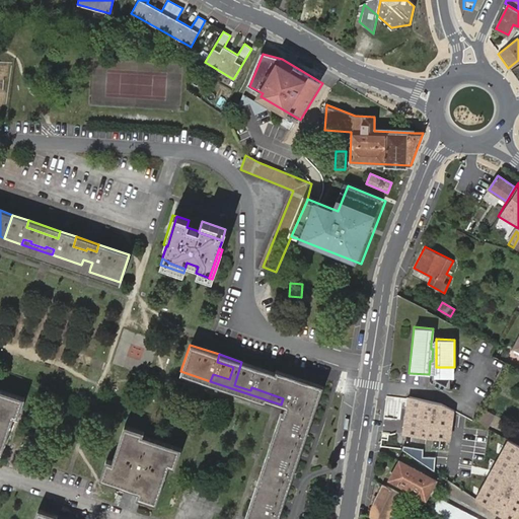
[(255,374),(257,367),(241,362),(234,385),(250,390),(251,387),(283,398),(281,404),(284,406),(289,409),(305,414),(308,406),(306,405),(311,389),(289,381),(287,385),(255,374)]
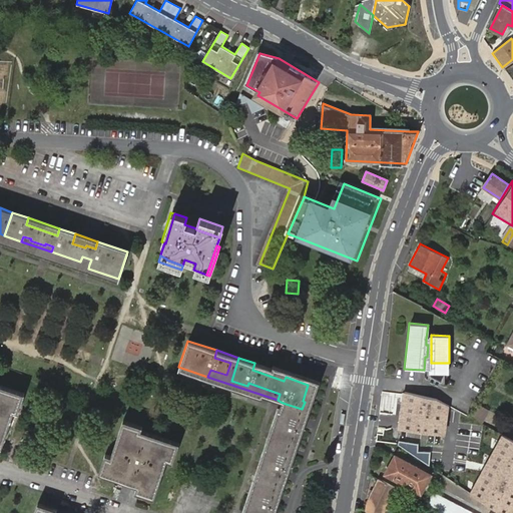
[(286,404),(281,419),(285,421),(288,412),(299,416),(297,425),(304,427),(318,384),(254,363),(252,370),(284,381),(286,377),(308,385),(303,401),(305,402),(302,409),(286,404)]
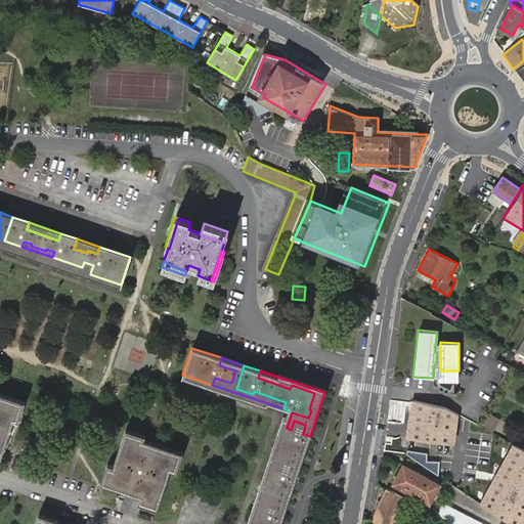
[(440,370),(440,379),(440,381),(459,382),(459,370),(440,370)]
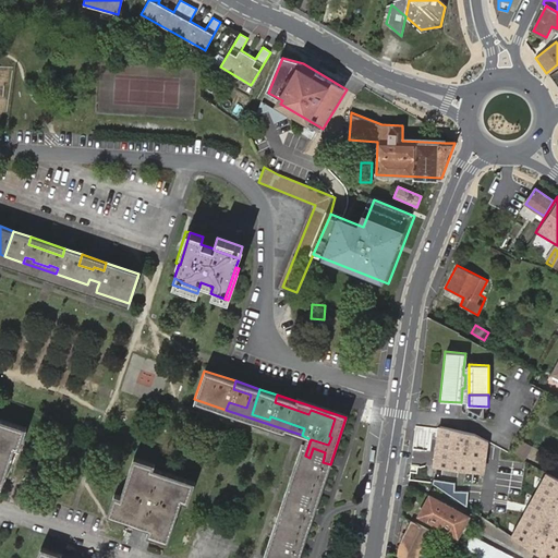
[(0,485),(3,486),(15,447),(20,449),(25,431),(27,426),(0,416),(0,485)]
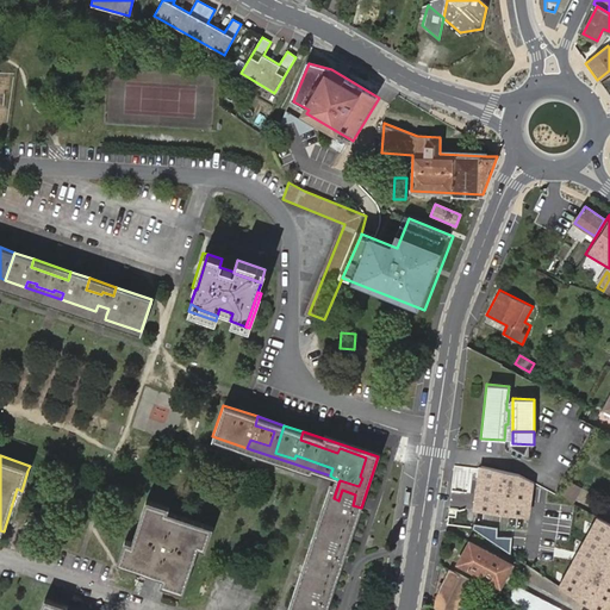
[(520,472),(478,466),(473,510),(530,518),(535,480),(520,472)]
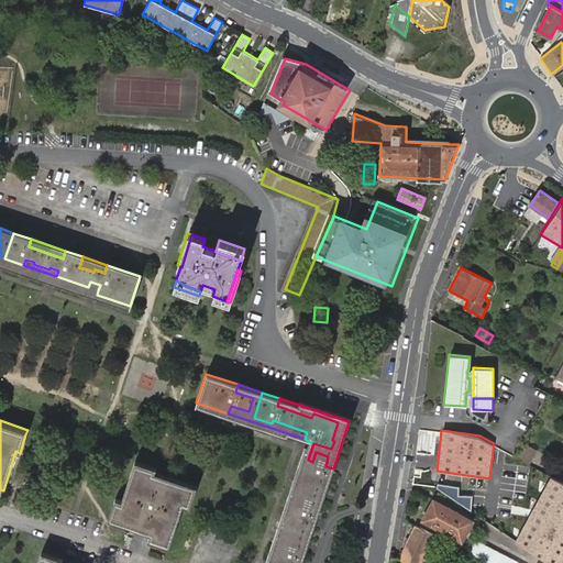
[(433,488),(438,432),(412,431),(409,486),(433,488)]
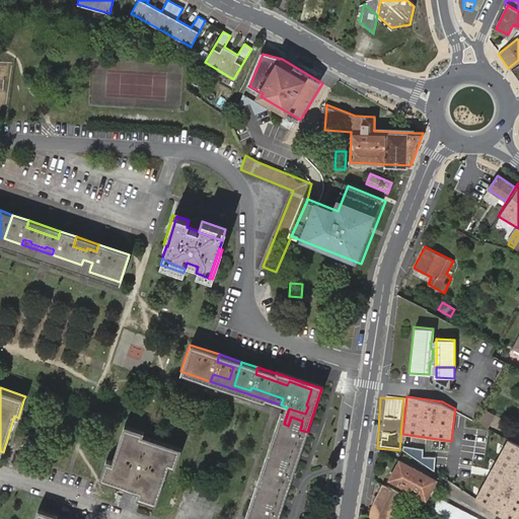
[(484,408),(476,421),(487,427),(495,414),(484,408)]
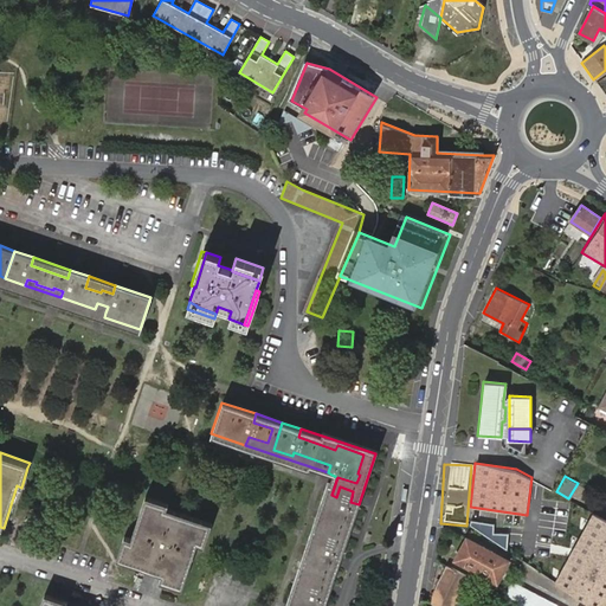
[(331,495),(324,514),(352,523),(359,504),(350,502),(353,491),(340,487),(336,497),(331,495)]
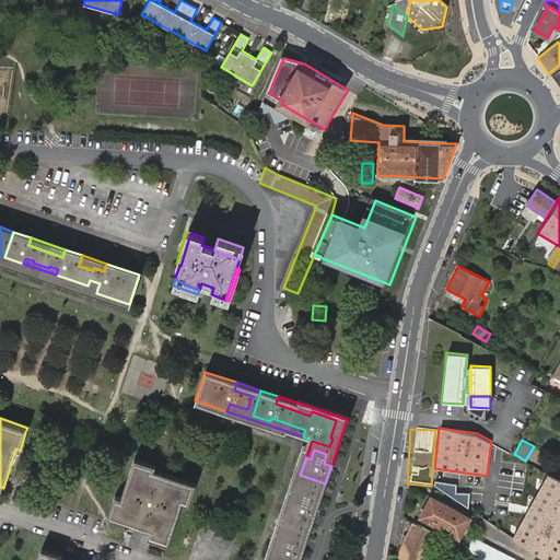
[(167,544),(182,503),(188,505),(194,488),(196,483),(153,469),(154,466),(137,461),(132,459),(119,499),(114,496),(109,508),(106,517),(148,531),(146,537),(163,543),(167,544)]
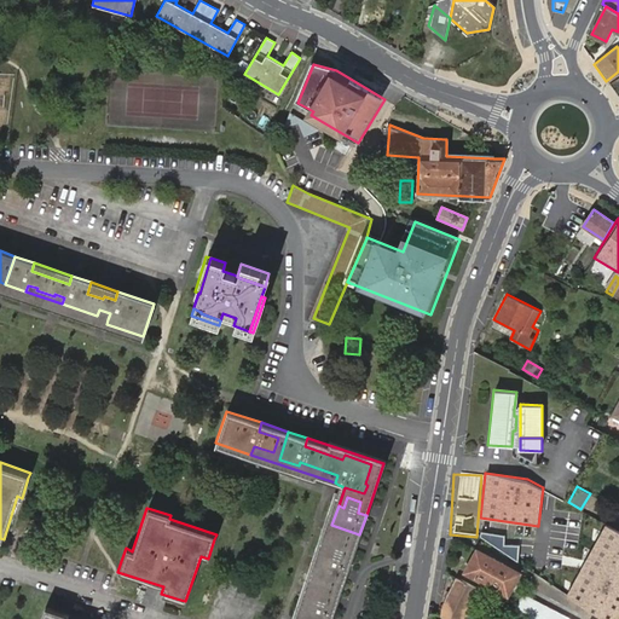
[(618,618),(618,531),(605,522),(566,595),(602,618),(618,618)]
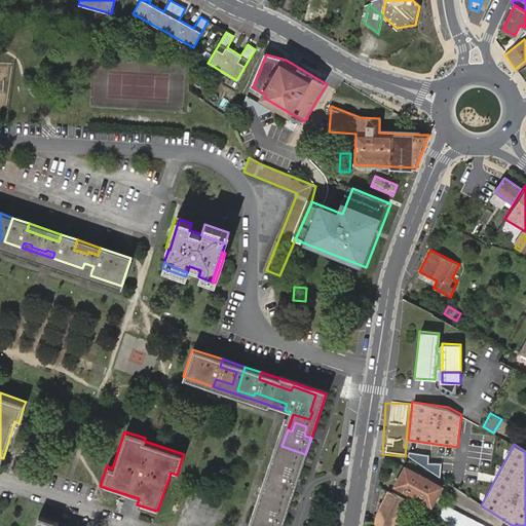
[(277,459),(301,467),(305,454),(282,446),(277,459)]
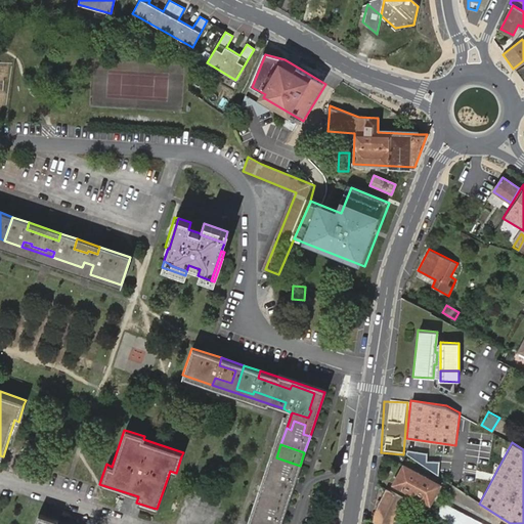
[(407,450),(406,455),(439,477),(439,462),(428,462),(428,453),(407,450)]
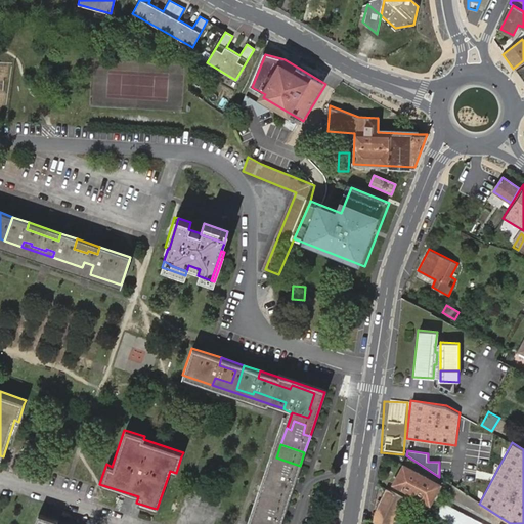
[(259,509),(254,522),(258,523),(280,523),(284,514),(276,511),(287,479),(295,482),(300,466),(276,457),(270,473),(275,475),(272,484),(271,484),(266,497),(268,498),(265,508),(260,506),(259,509)]
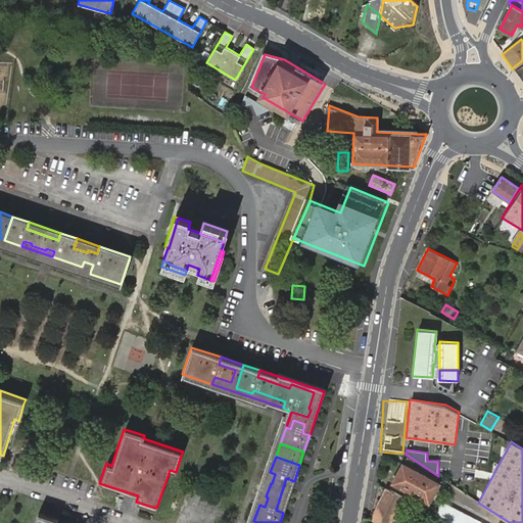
[(438,484),(402,464),(392,483),(428,503),(438,484)]
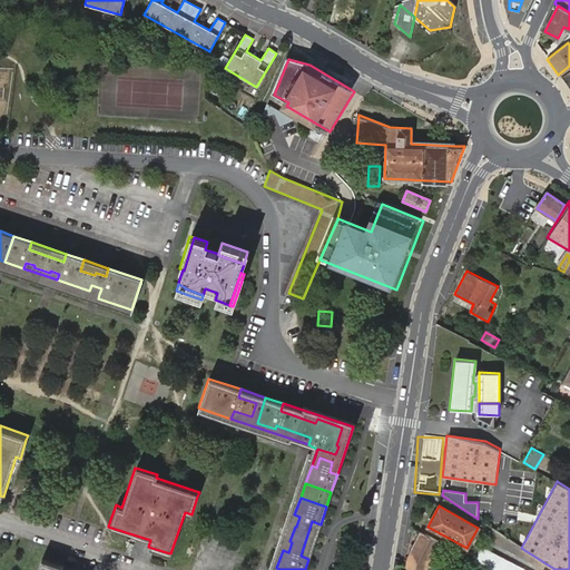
[(294,514),(283,550),(288,552),(292,542),(290,541),(295,527),(296,527),(300,517),(294,514)]
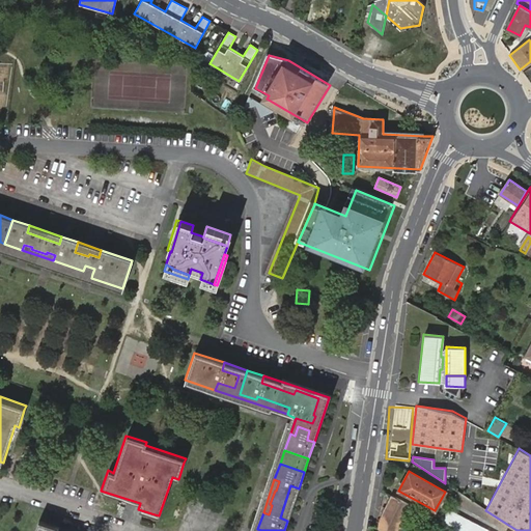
[(280,518),(287,521),(299,488),(290,485),(280,518)]
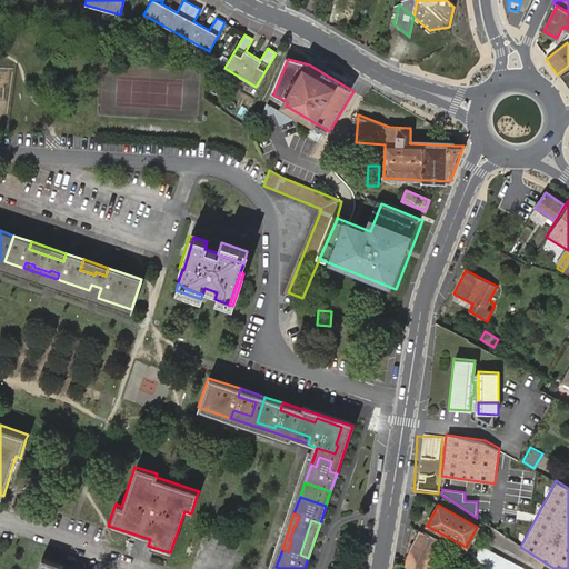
[(438,541),(418,530),(407,557),(405,568),(418,568),(420,565),(427,568),(438,541)]
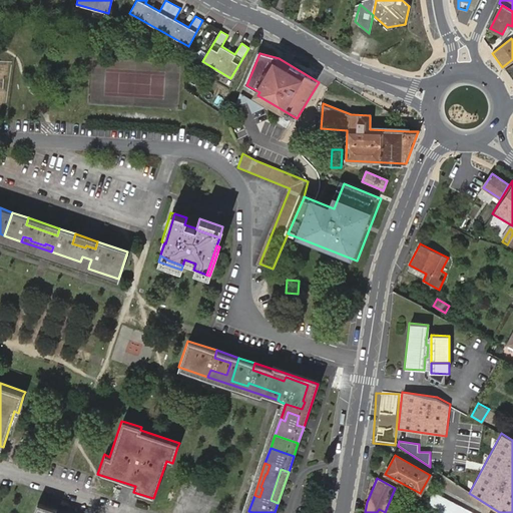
[(474,512),(469,510),(434,492),(434,491),(427,504),(445,512),(474,512)]
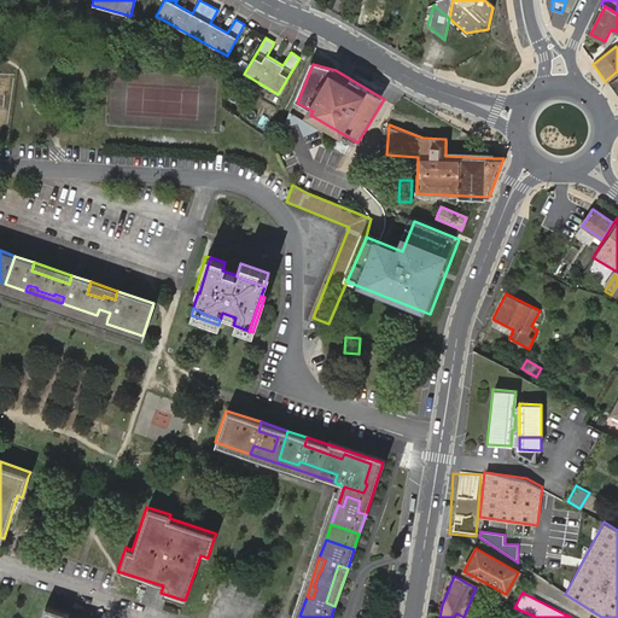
[(66,617),(69,613),(50,607),(46,606),(40,617),(66,617)]
